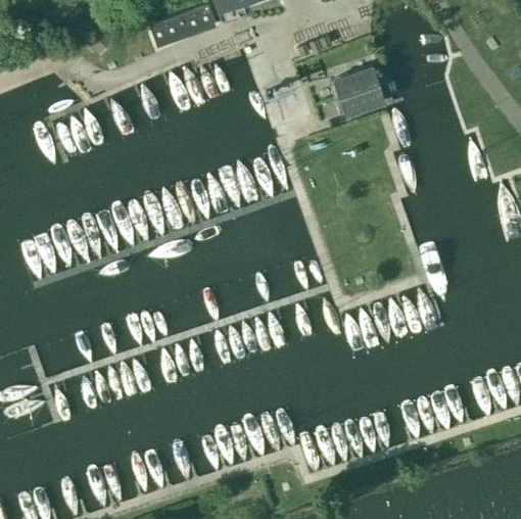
[(214,0),(219,12),(255,0),(214,0)]
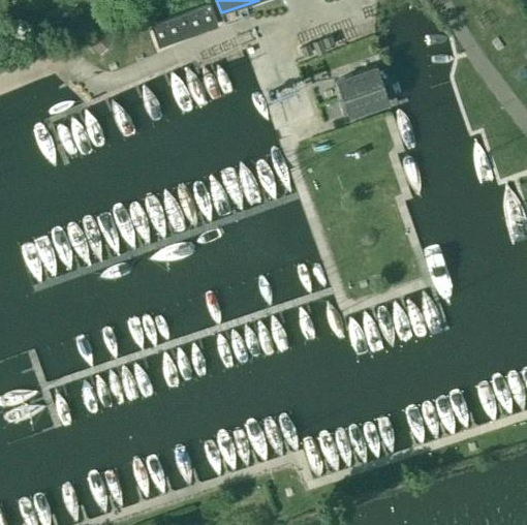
[(152,27),(159,49),(218,28),(211,7),(152,27)]
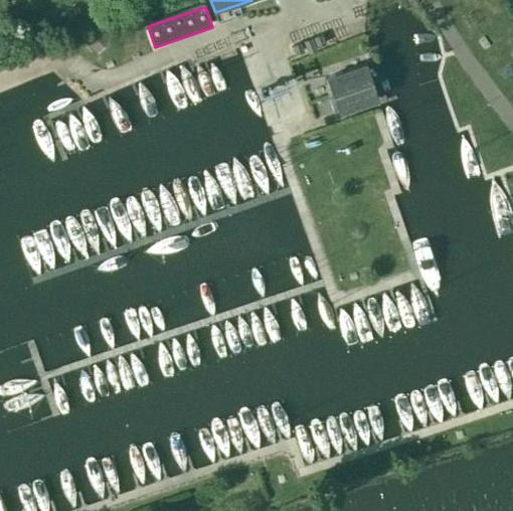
[(97,27),(80,42),(95,57),(111,41),(97,27)]
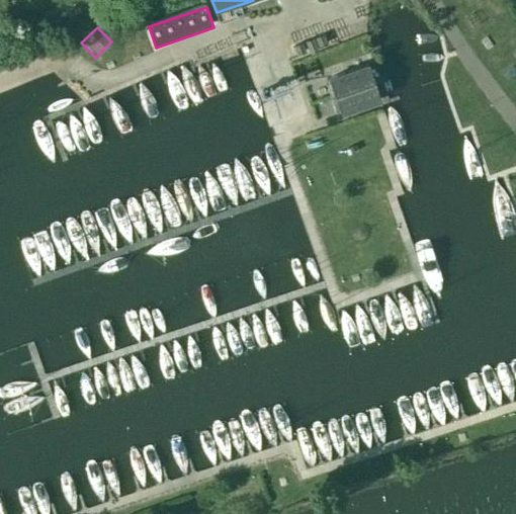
[(330,81),(336,99),(374,86),(368,68),(330,81)]
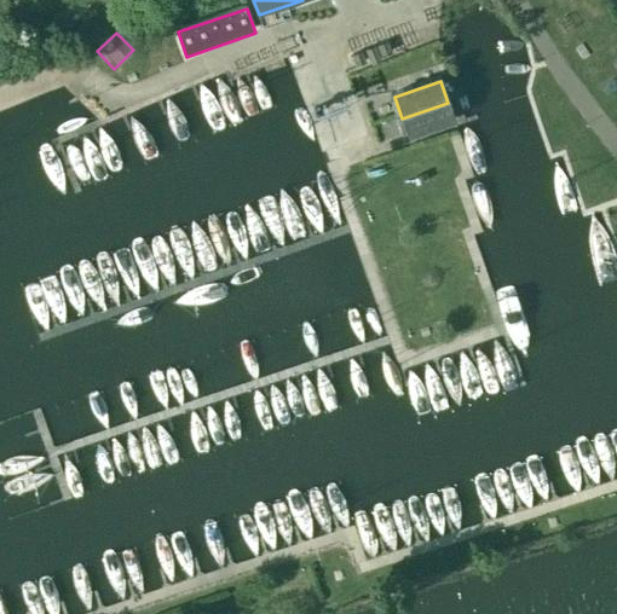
[(448,103),(402,119),(409,139),(455,123),(448,103)]
